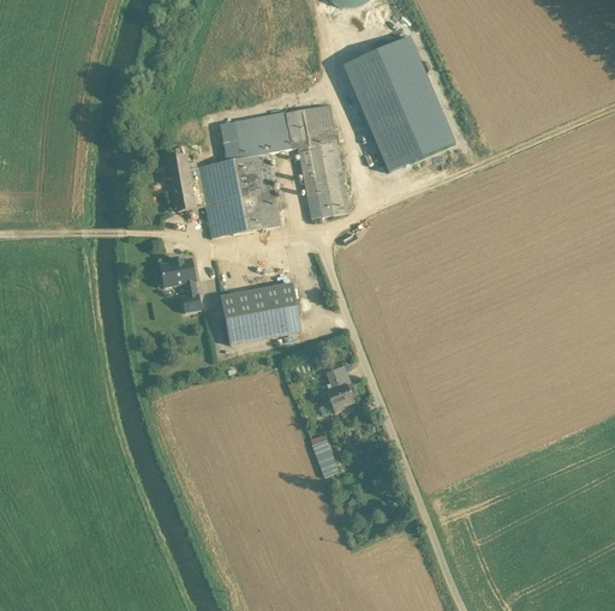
[(458,148),(421,37),(351,61),(388,171),(458,148)]
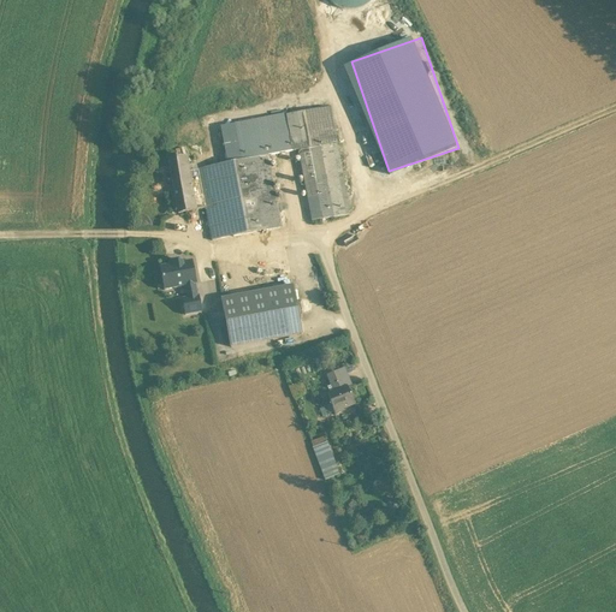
[(330,105),(302,110),(309,146),(298,147),(312,219),(349,212),(330,105)]
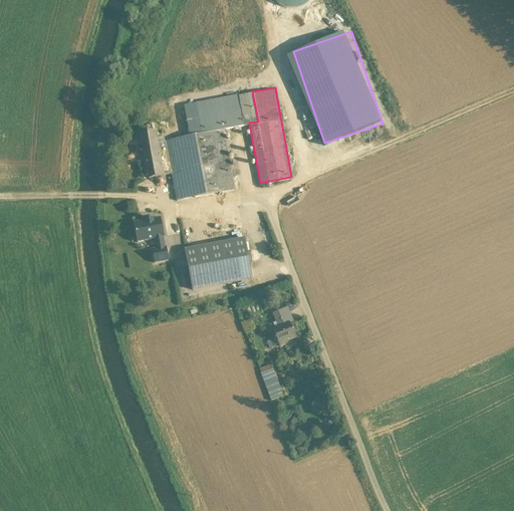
[(202,132),(223,128),(249,122),(258,121),(252,91),(196,102),(202,132)]
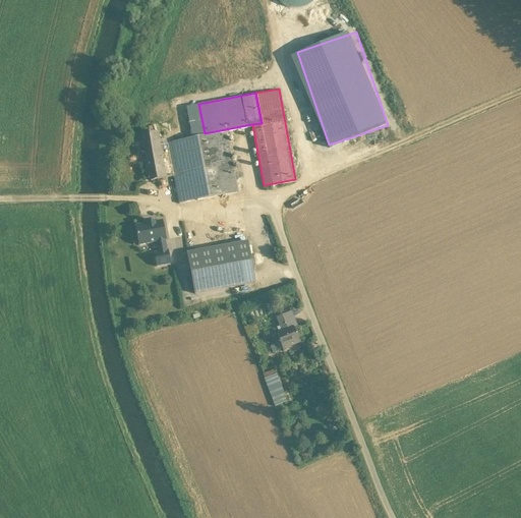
[(205,133),(198,104),(186,106),(192,136),(205,133)]
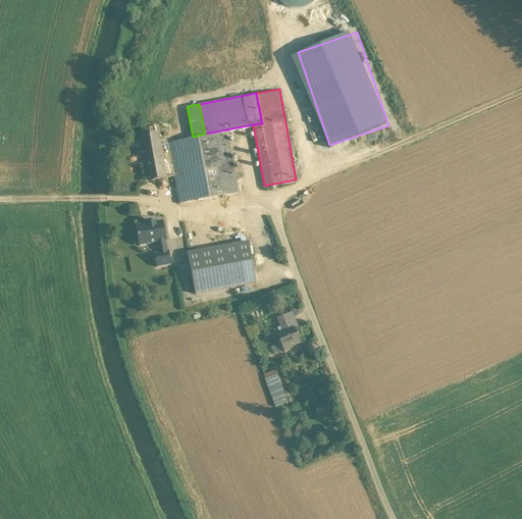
[(156,123),(149,124),(150,131),(151,132),(157,131),(156,123)]
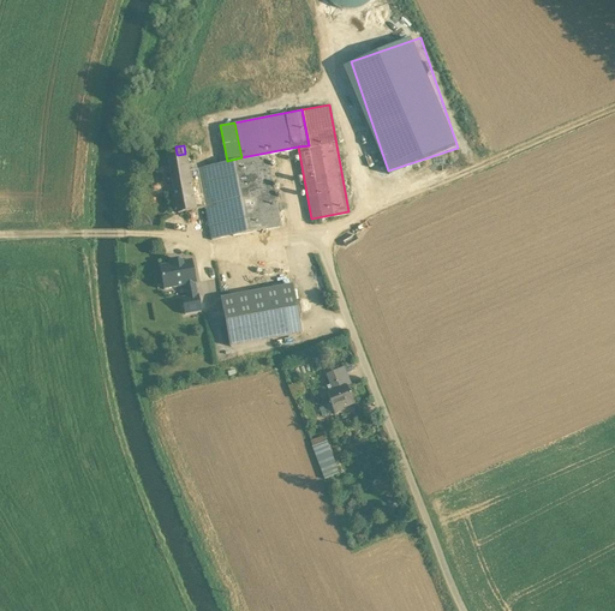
[(185,154),(178,155),(177,154),(175,154),(175,155),(168,156),(178,210),(196,208),(196,207),(206,205),(198,167),(189,168),(186,153),(185,154)]
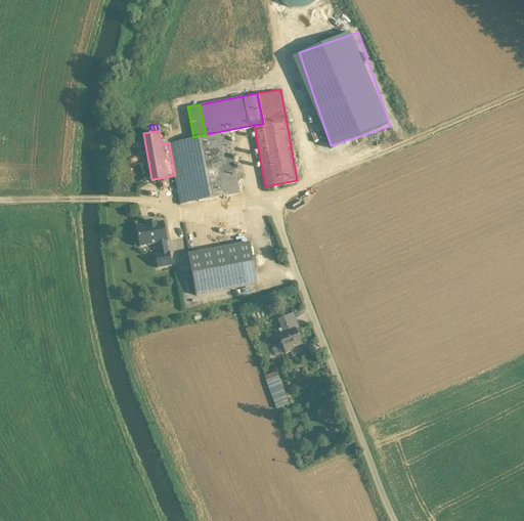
[(193,137),(169,141),(169,142),(175,175),(180,203),(239,191),(227,130),(206,134),(193,137)]
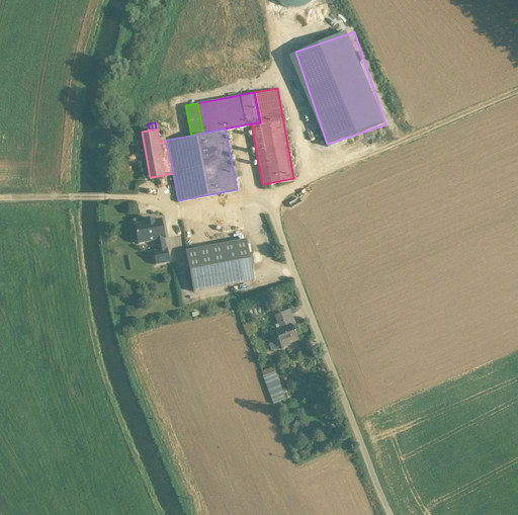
[(165,237),(165,235),(162,218),(154,219),(154,217),(145,219),(146,221),(135,223),(138,242),(156,239),(164,237),(165,237)]
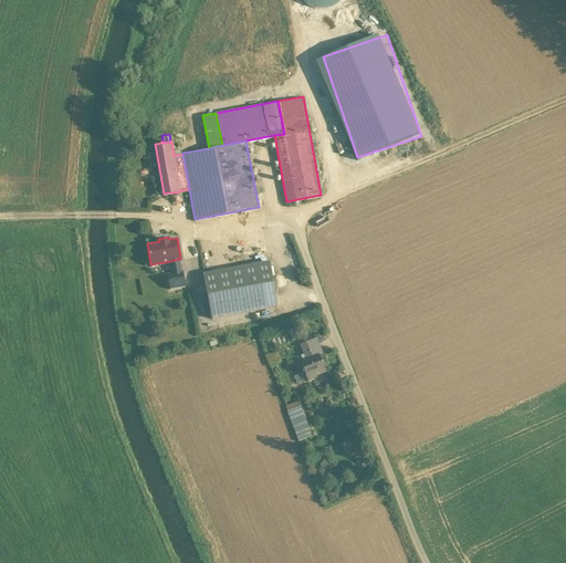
[(181,270),(179,259),(170,261),(171,272),(181,270)]
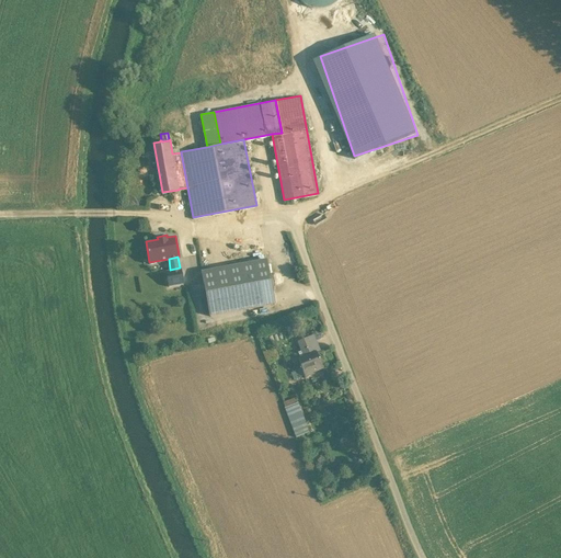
[(266,259),(202,271),(210,314),(275,302),(266,259)]
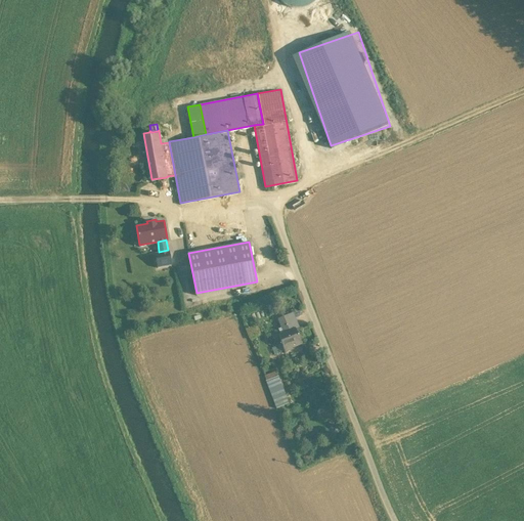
[(158,266),(172,263),(169,250),(168,250),(159,252),(155,253),(158,266)]
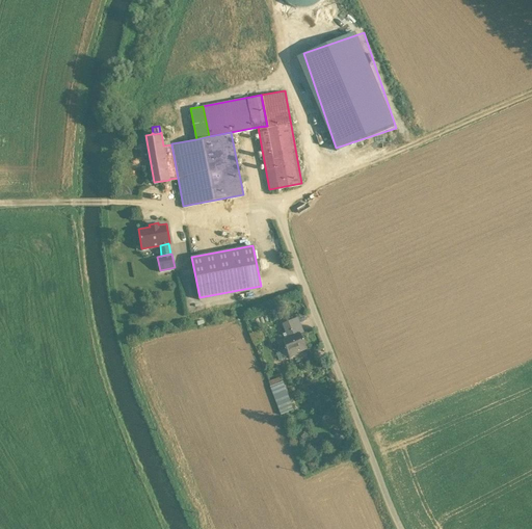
[(293,318),(283,322),(289,337),(299,333),(293,318)]
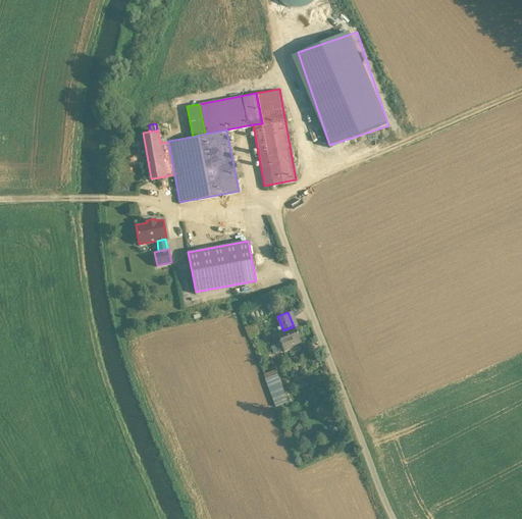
[(255,333),(251,324),(246,326),(249,335),(255,333)]
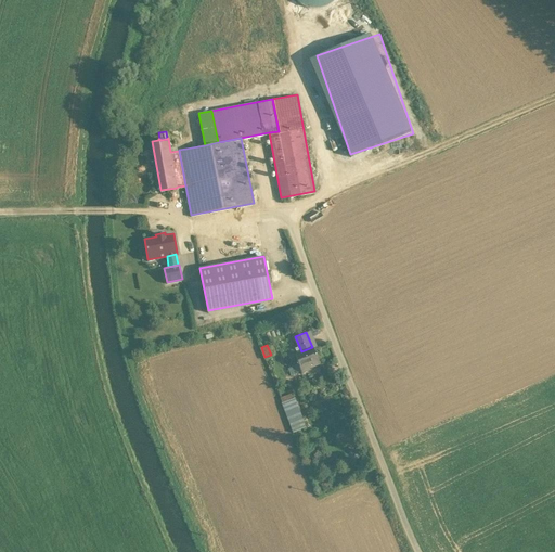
[(301,351),(295,355),(301,371),(310,368),(310,367),(320,362),(313,347),(312,347),(301,351)]
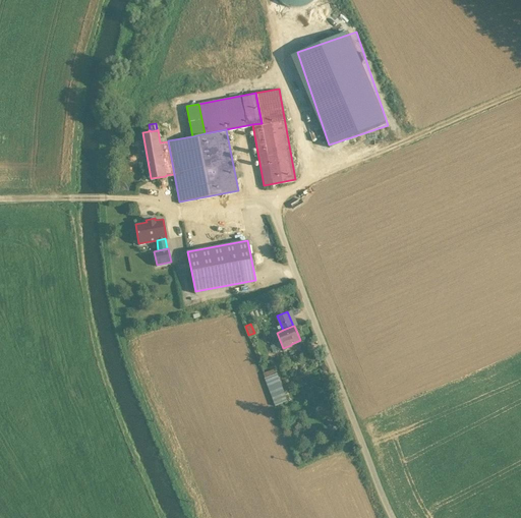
[(276,372),(265,377),(276,404),(286,400),(276,372)]
